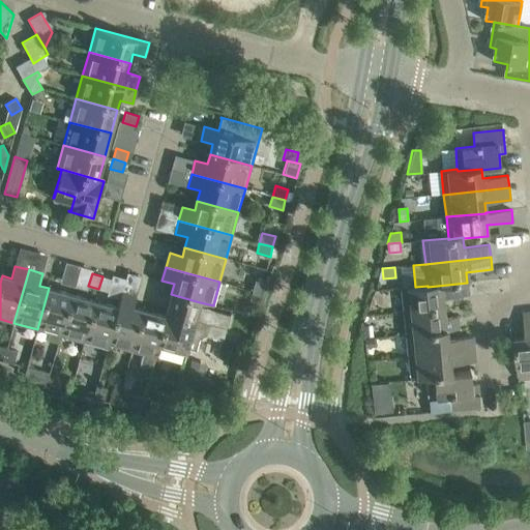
[(112,278),(102,276),(98,289),(109,292),(112,278)]
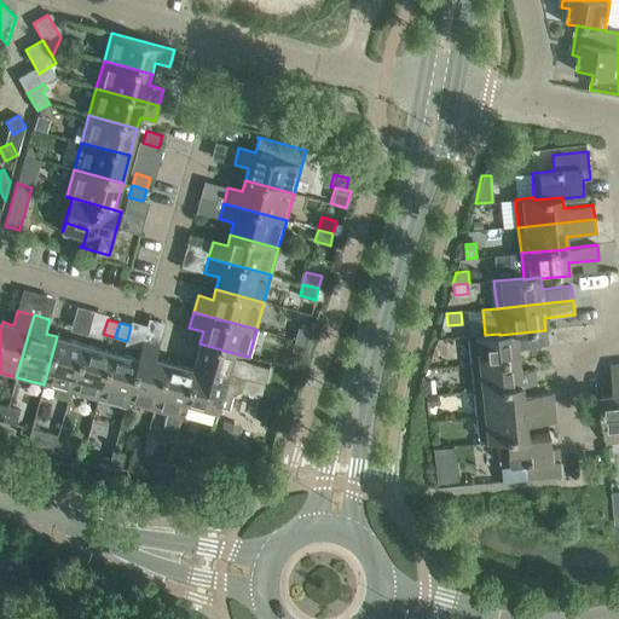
[(298,328),(295,340),(311,343),(313,333),(298,328)]
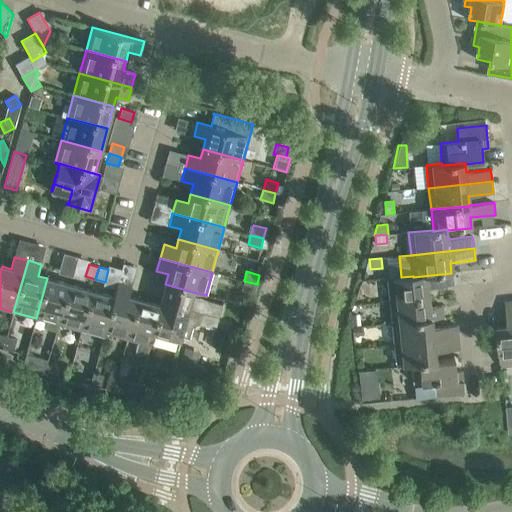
[(452,285),(451,273),(413,277),(413,276),(401,277),(388,279),(391,301),(429,297),(428,287),(452,285)]
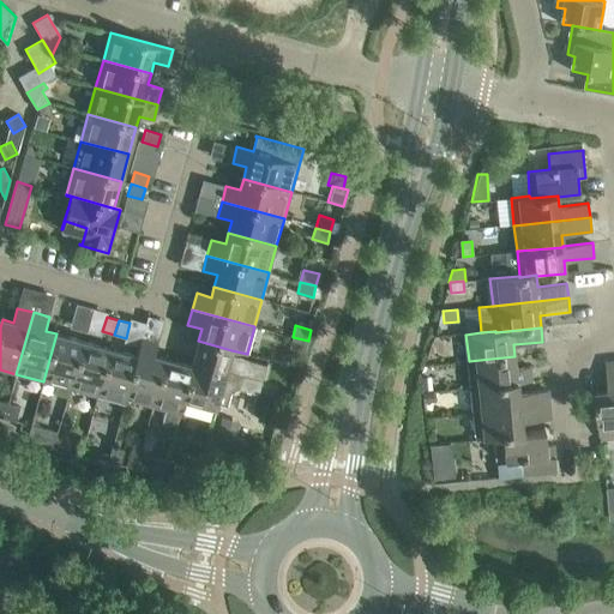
[(68,398),(71,390),(83,341),(56,333),(43,381),(56,385),(54,395),(68,398)]
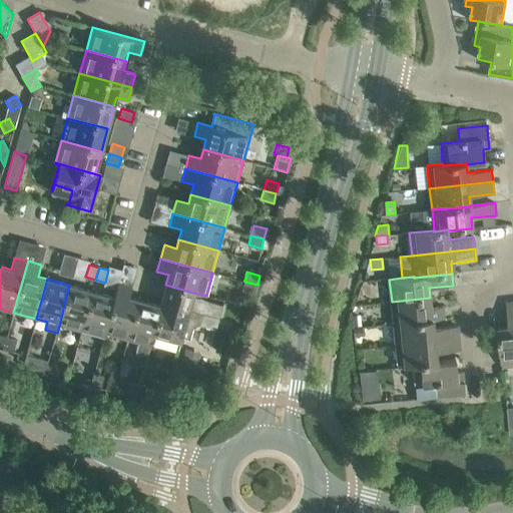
[(103,338),(119,282),(118,282),(114,297),(92,291),(81,332),(103,338)]
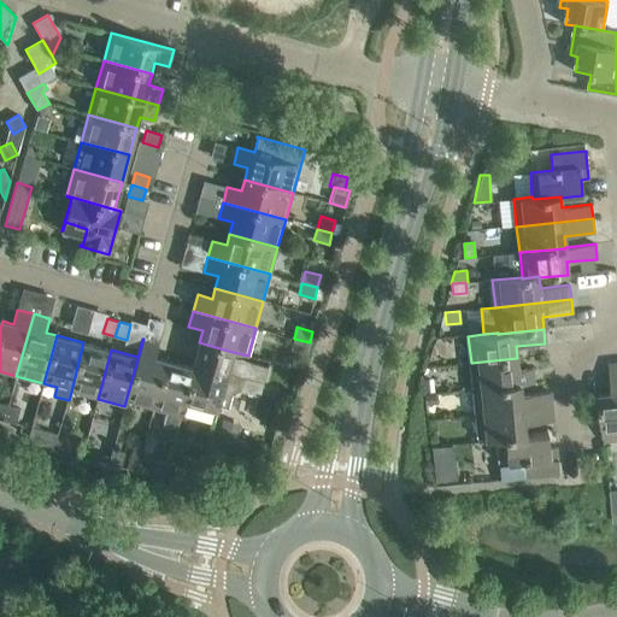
[(153,409),(166,360),(156,357),(159,344),(144,339),(124,406),(125,406),(127,401),(153,409)]
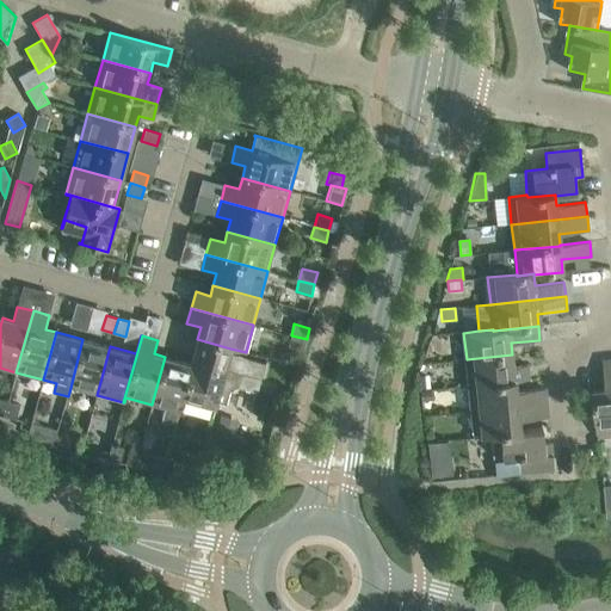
[(303,351),(307,339),(291,335),(288,346),(303,351)]
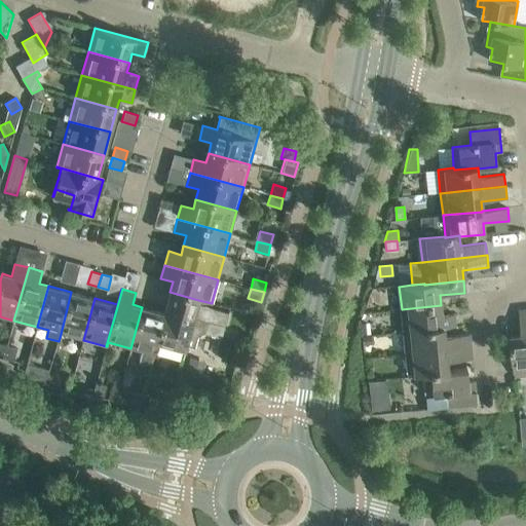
[(83,340),(95,298),(71,292),(61,334),(83,340)]
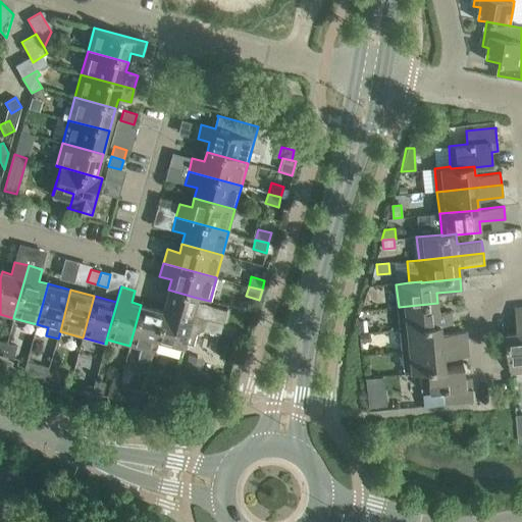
[(220,335),(223,324),(227,311),(196,302),(197,298),(168,290),(163,311),(156,340),(184,347),(185,343),(195,346),(199,333),(203,331),(207,332),(220,335)]
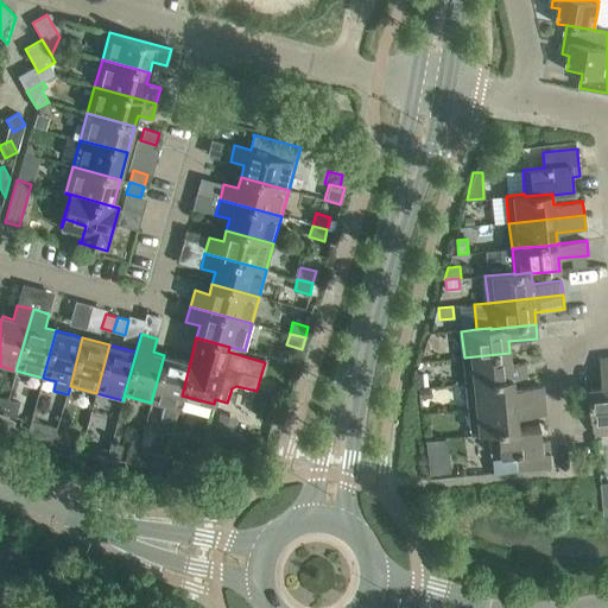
[(511,365),(510,353),(464,358),(467,384),(512,378),(526,377),(525,362),(511,365)]
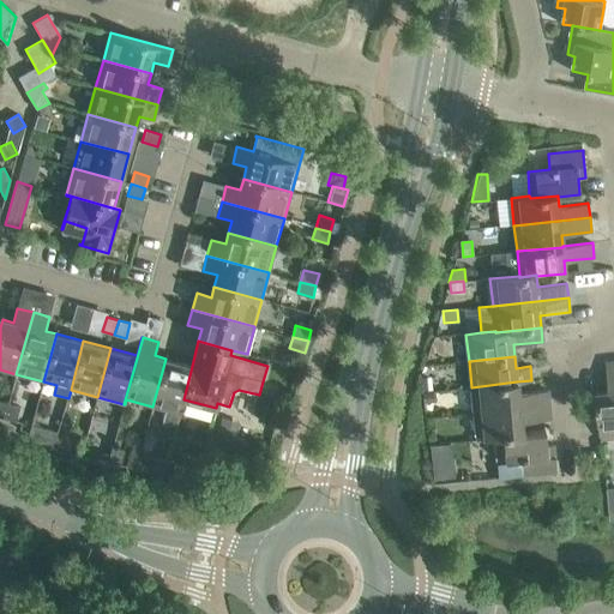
[(176,427),(184,399),(192,366),(166,359),(152,407),(167,410),(163,422),(176,427)]
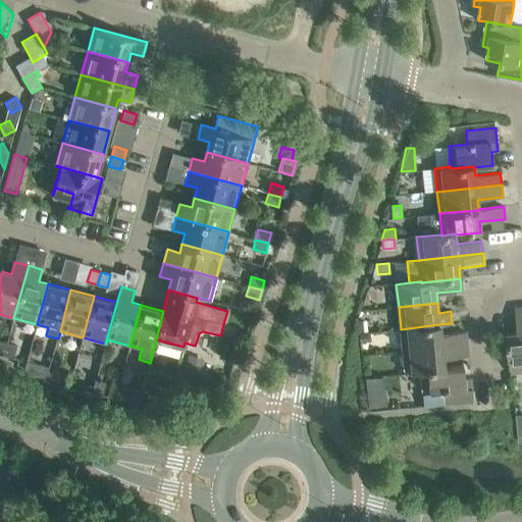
[(521,306),(516,307),(518,332),(508,333),(512,372),(521,371),(521,306)]
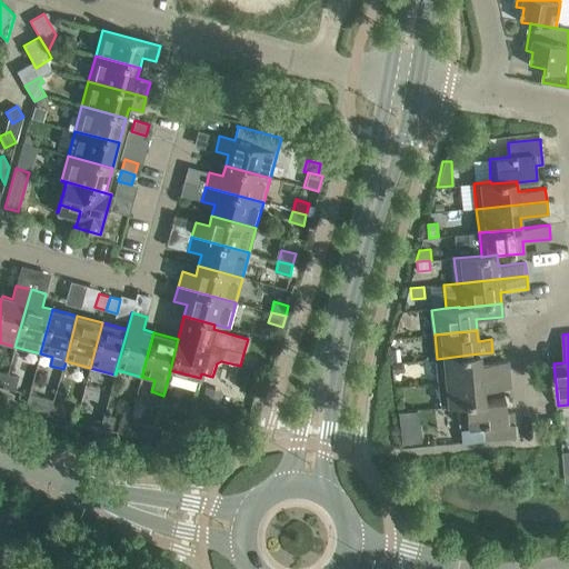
[(509,376),(508,361),(480,365),(479,353),(437,359),(439,382),(509,376)]
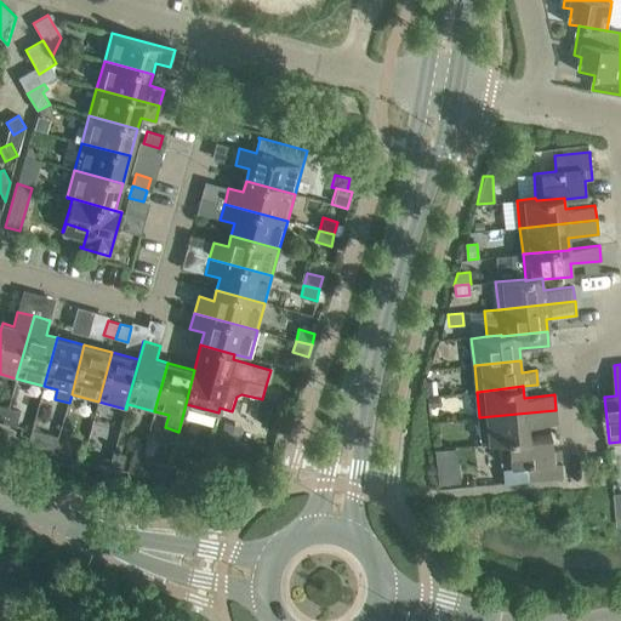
[(20,411),(9,408),(4,423),(16,426),(20,411)]
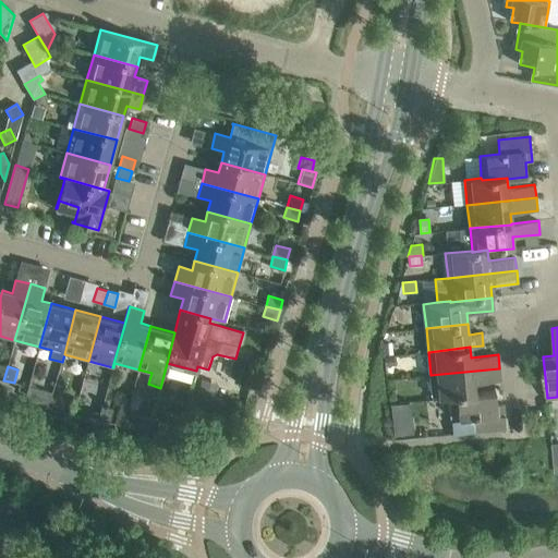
[(474,384),(500,380),(499,368),(431,375),(431,378),(433,400),(450,398),(449,397),(475,395),(474,392),(474,384)]
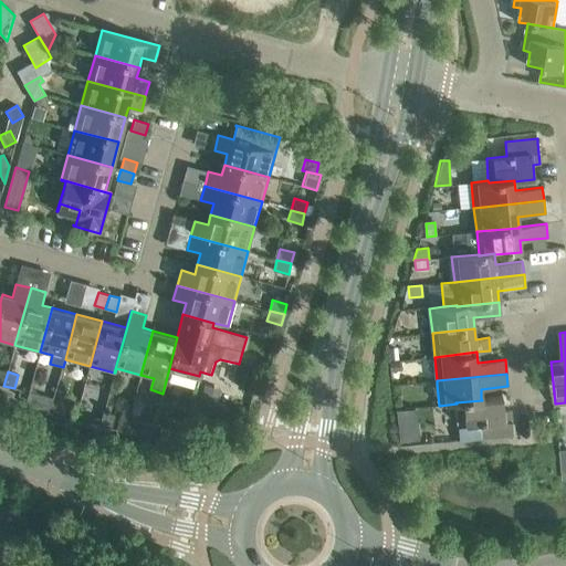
[(53,398),(40,395),(29,391),(25,405),(50,411),(53,398)]
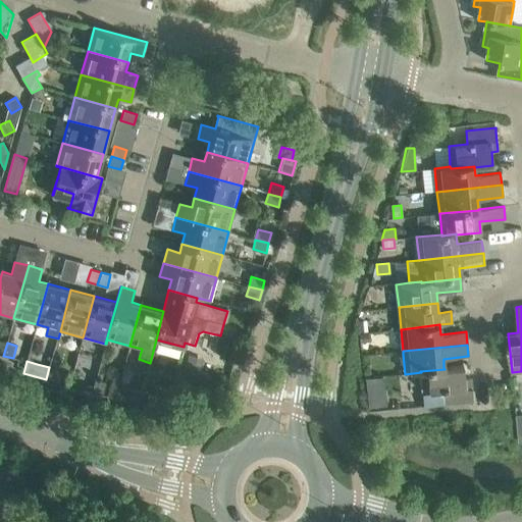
[(473,402),(470,377),(464,378),(463,365),(444,367),(445,369),(420,371),(421,372),(423,394),(442,392),(444,404),(473,402)]
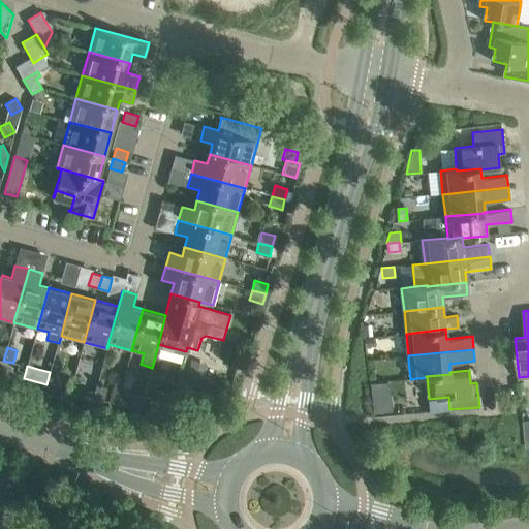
[(96,384),(93,398),(103,401),(106,387),(96,384)]
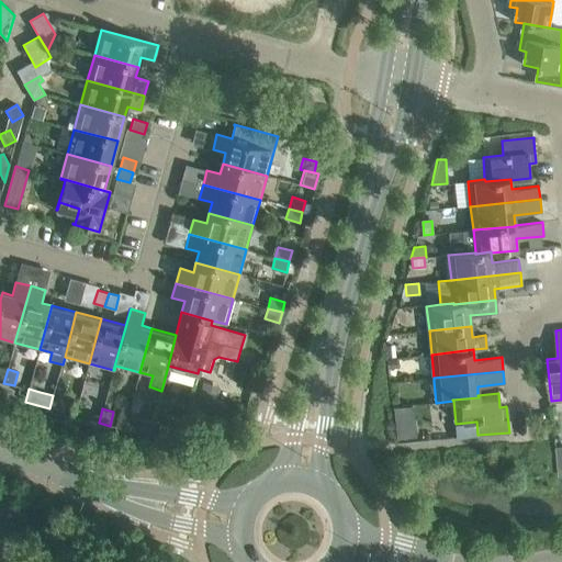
[(153,423),(142,419),(127,416),(124,428),(137,433),(137,434),(148,436),(153,423)]
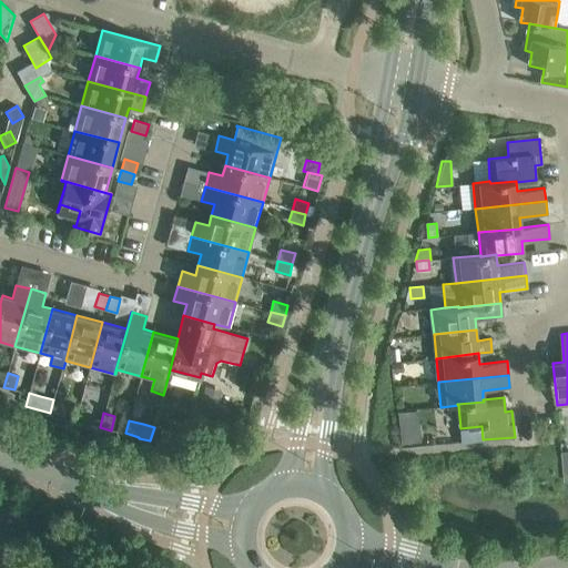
[(435,427),(424,428),(425,440),(436,439),(435,427)]
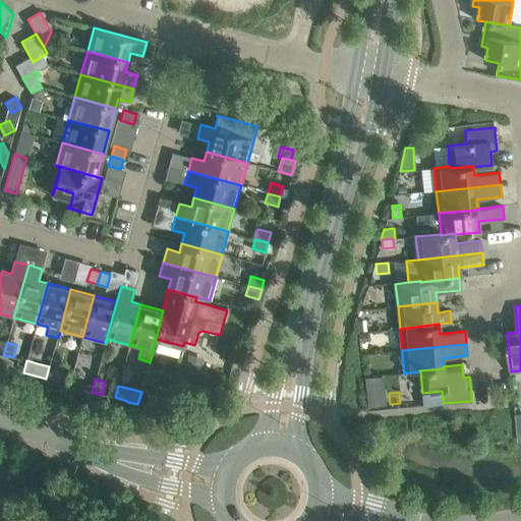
[(385,394),(366,396),(367,407),(387,405),(385,394)]
